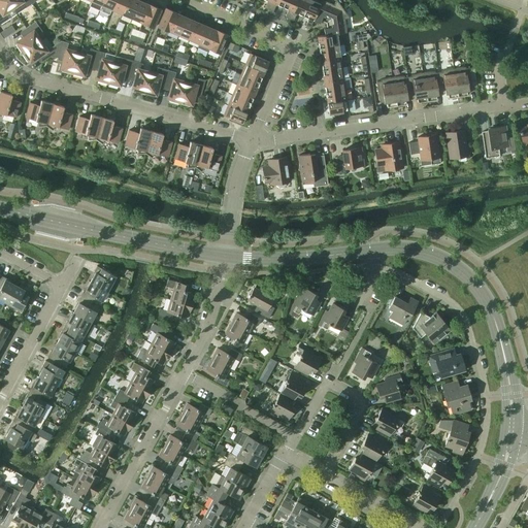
[(0,0),(0,24),(17,13),(12,8),(6,0),(0,0)]
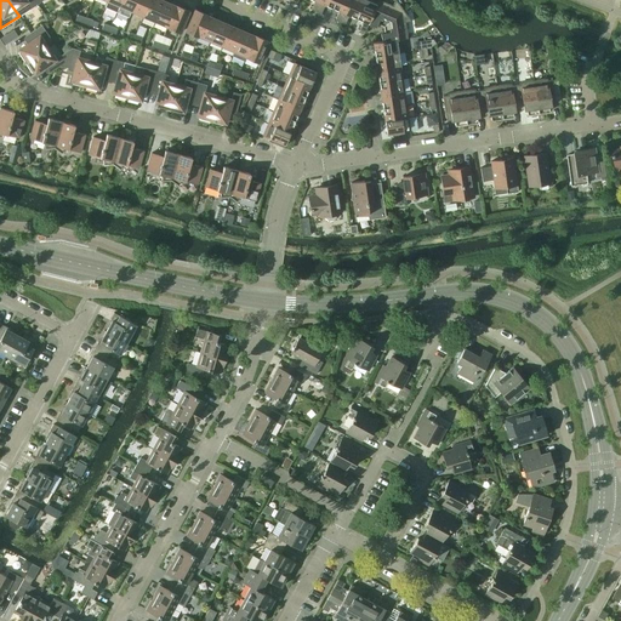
[(7,0),(15,10),(20,16),(38,4),(34,0),(7,0)]
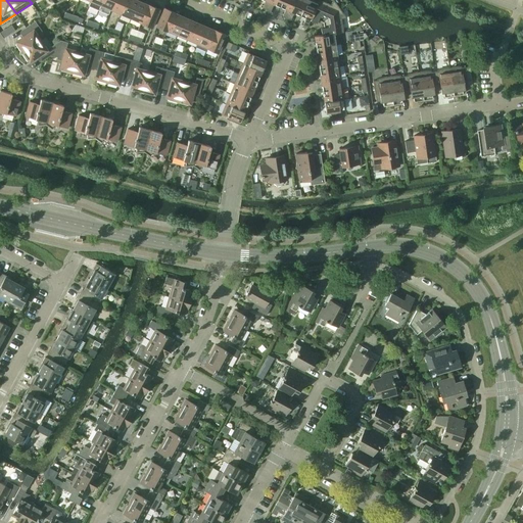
[(88,5),(98,9),(102,0),(90,0),(88,5)]
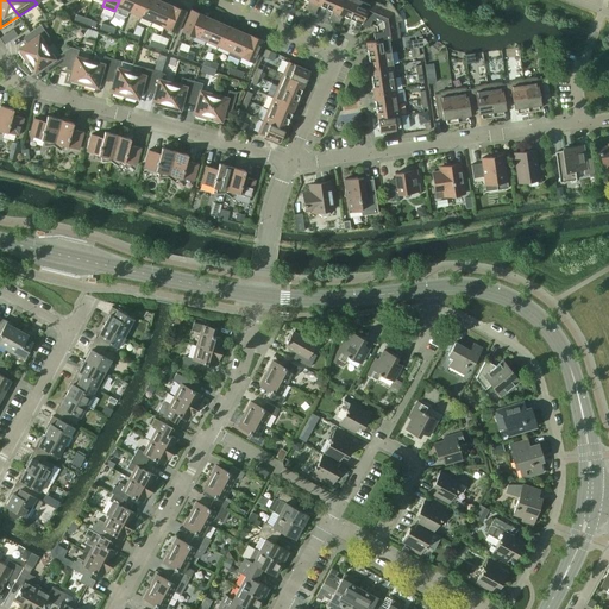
[(126,17),(129,11),(133,0),(119,0),(114,11),(126,17)]
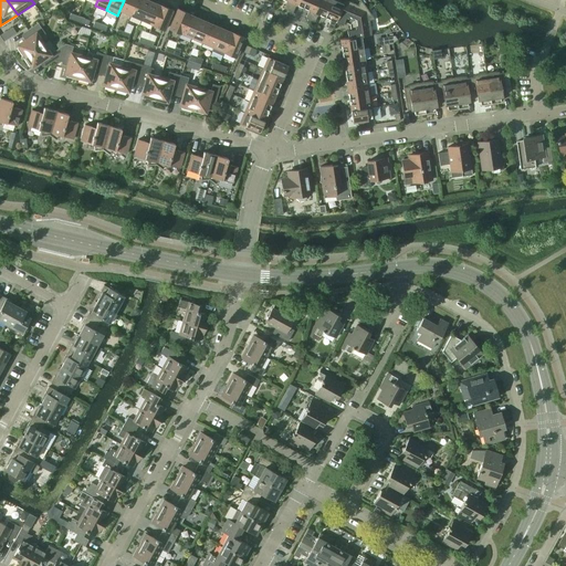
[(124,0),(119,10),(130,14),(136,0),(124,0)]
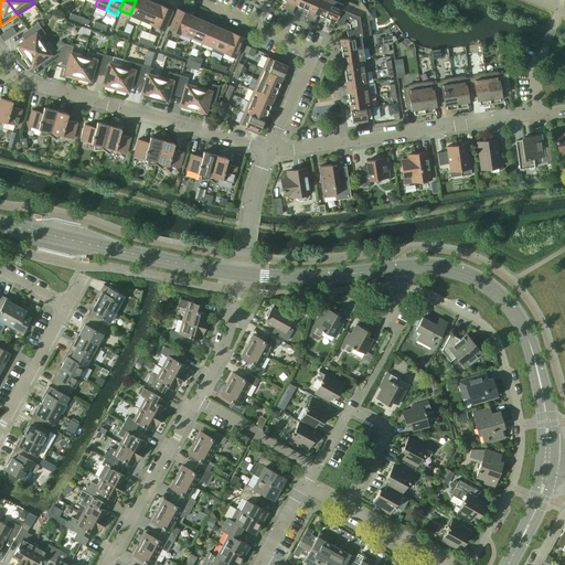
[(136,0),(130,14),(141,20),(149,1),(145,0),(136,0)]
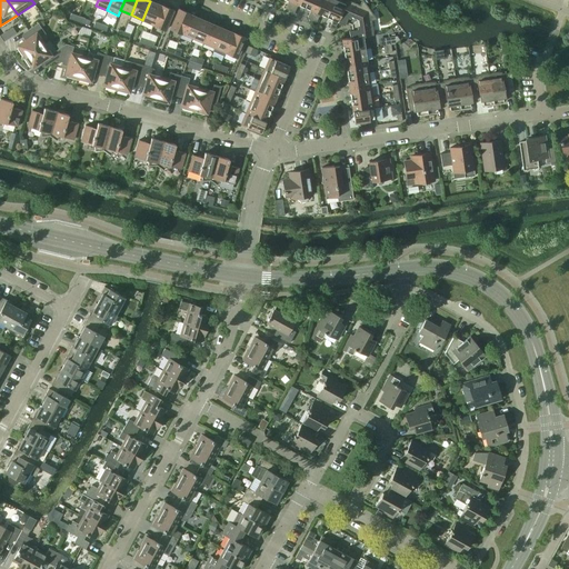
[(303,8),(307,0),(293,0),(289,11),(295,12),(297,7),(299,6),(303,8)]
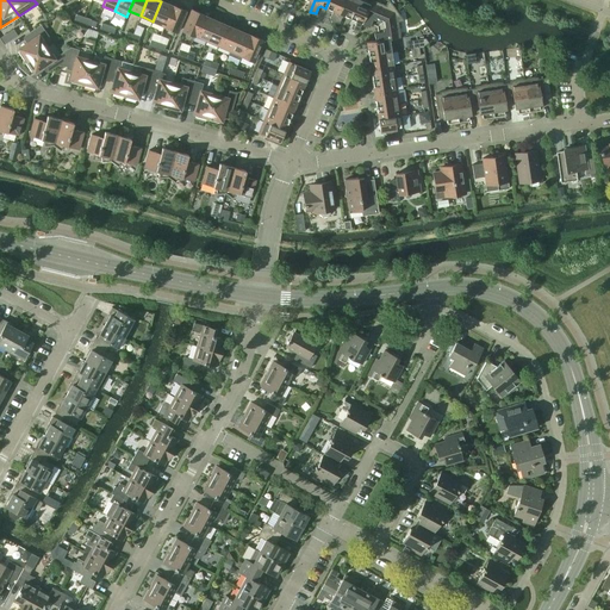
[(334,22),(343,0),(329,0),(325,8),(331,11),(332,13),(329,19),(334,22)]
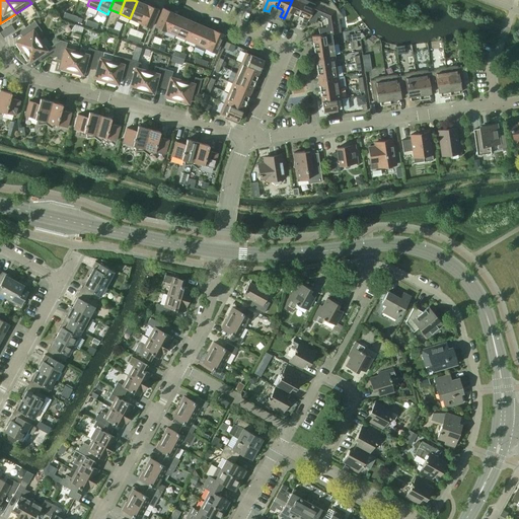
[(297,15),(303,0),(292,0),(284,18),(288,20),(291,14),(293,13),(297,15)]
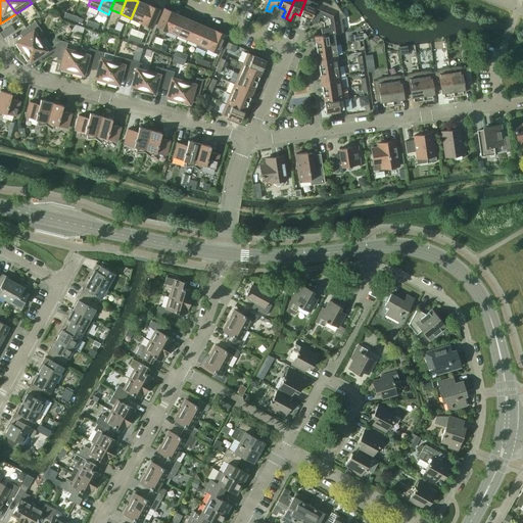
[(318,0),(305,0),(299,15),(304,17),(304,19),(302,26),(306,28),(310,20),(318,2),(318,0)]
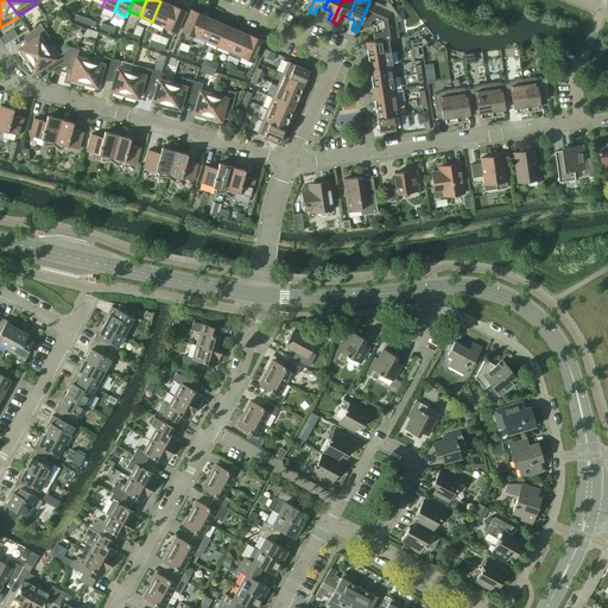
[(378,24),(396,11),(387,0),(385,6),(369,0),(369,2),(360,24),(368,26),(368,25),(371,27),(373,23),(378,24)]
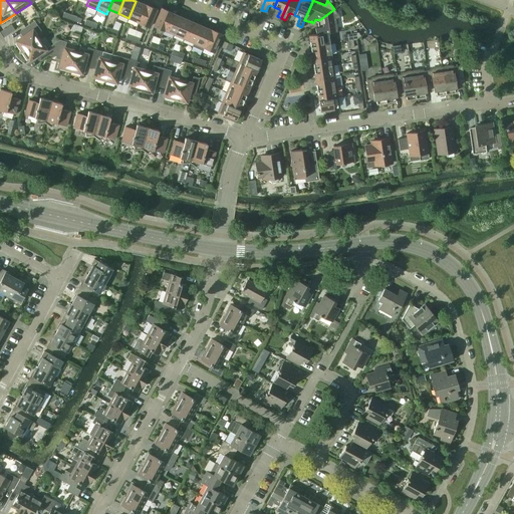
[(129,18),(139,22),(146,6),(136,1),(129,18)]
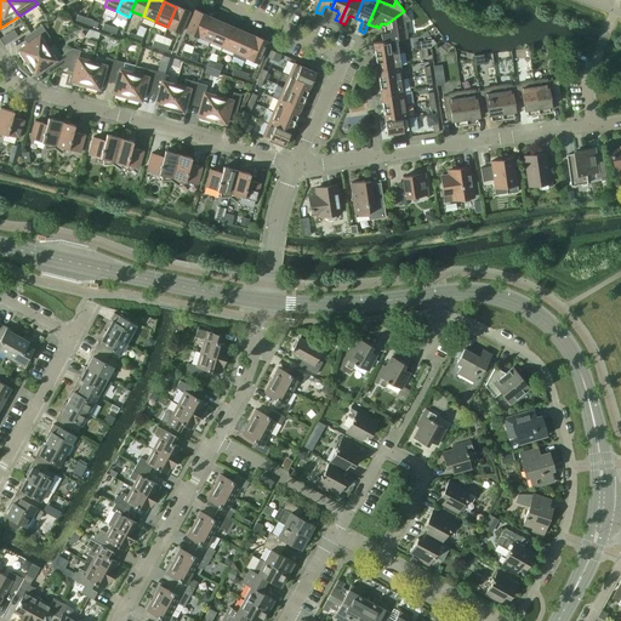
[(166,28),(180,33),(189,11),(181,7),(181,9),(176,7),(167,27),(166,28)]
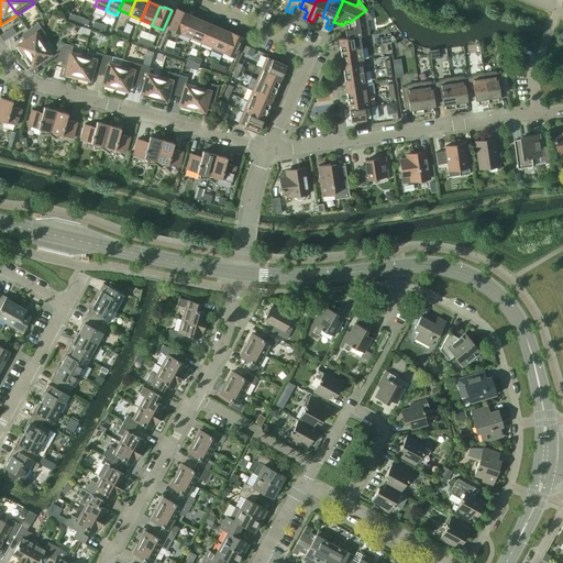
[(179,34),(180,33),(179,32),(187,14),(183,13),(184,12),(176,9),(168,29),(179,34)]
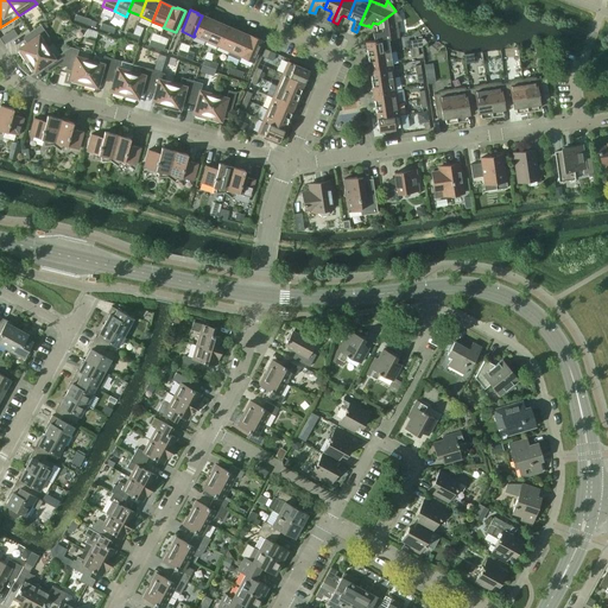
[(388,39),(393,39),(399,38),(397,21),(403,21),(396,11),(378,24),(378,29),(373,30),(374,33),(373,33),(374,40),(374,42),(388,39)]
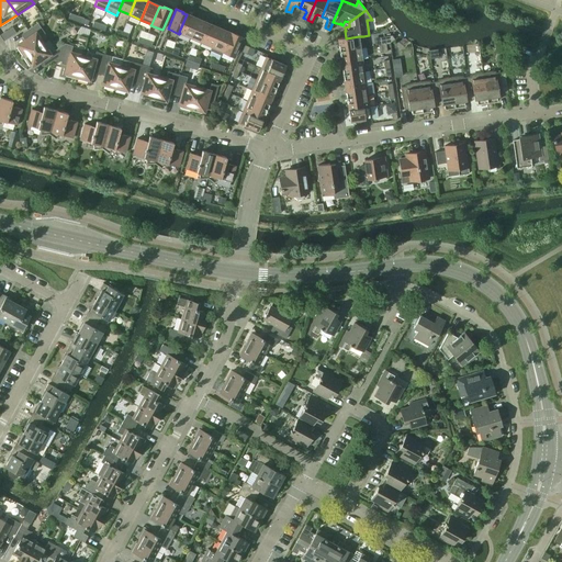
[(179,32),(180,33),(190,37),(198,20),(187,14),(179,32)]
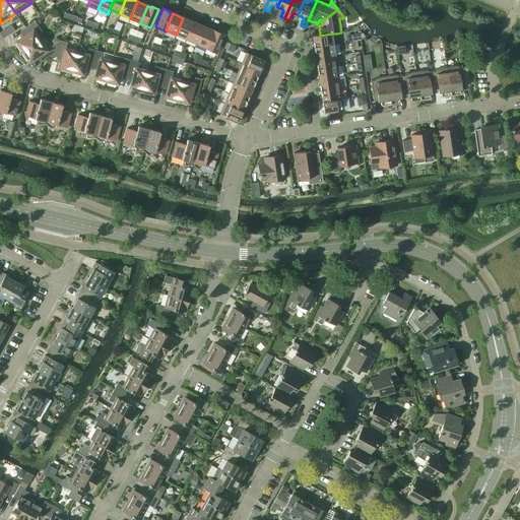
[(176,35),(186,39),(193,22),(183,18),(176,35)]
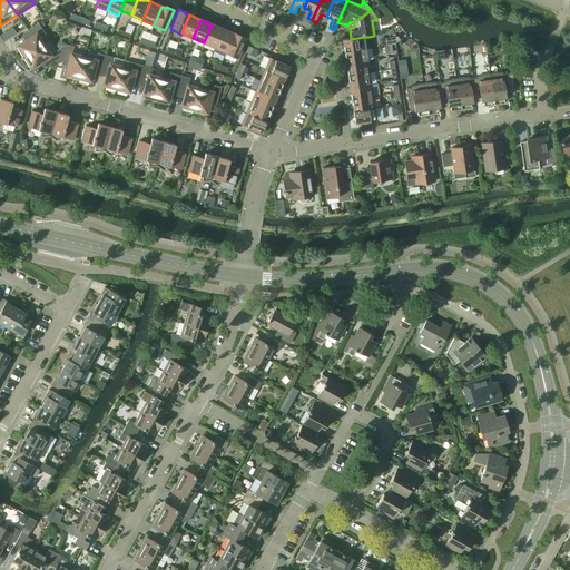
[(22,58),(43,43),(39,38),(46,35),(38,23),(22,33),(27,39),(18,46),(19,47),(17,48),(22,58)]
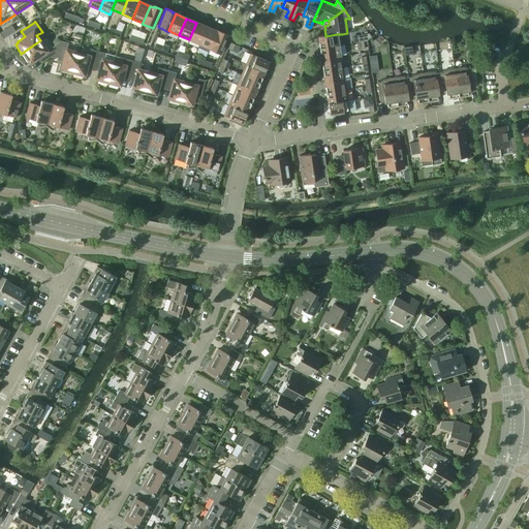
[(189,39),(199,43),(207,27),(196,23),(189,39)]
